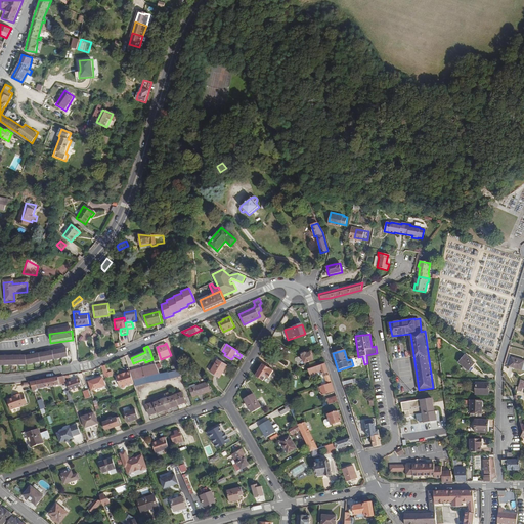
[(28,366),(71,359),(69,351),(27,357),(0,357),(0,366),(28,366)]
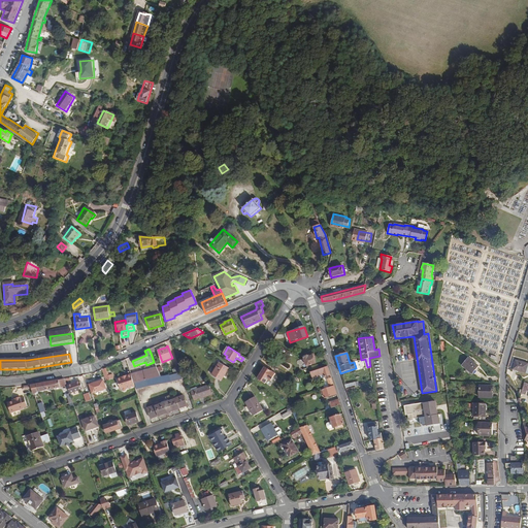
[(316,363),(312,355),(307,357),(307,356),(303,357),(305,361),(303,361),(303,362),(304,363),(305,364),(306,366),(316,363)]
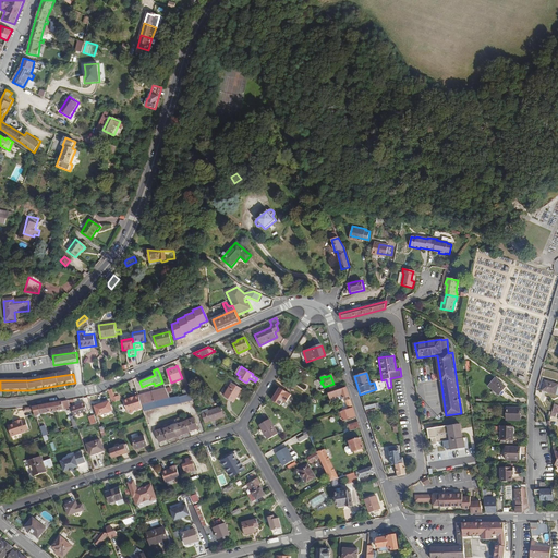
[(505,386),(495,378),(488,386),(498,395),(505,386)]
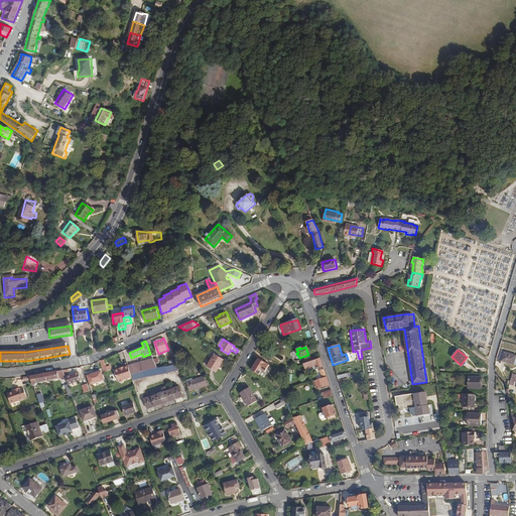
[(513,366),(515,357),(503,353),(500,362),(513,366)]
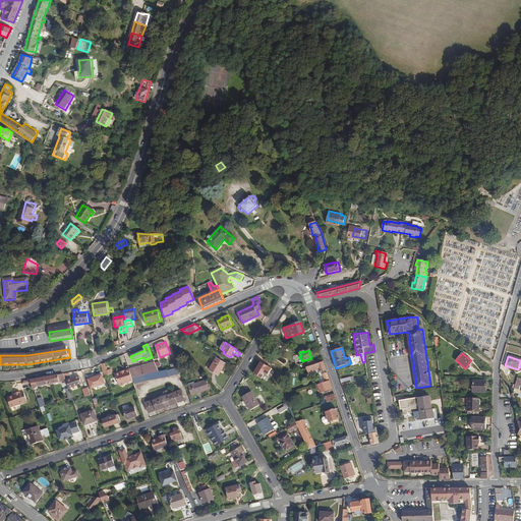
[(218,377),(225,364),(216,359),(209,370),(218,377)]
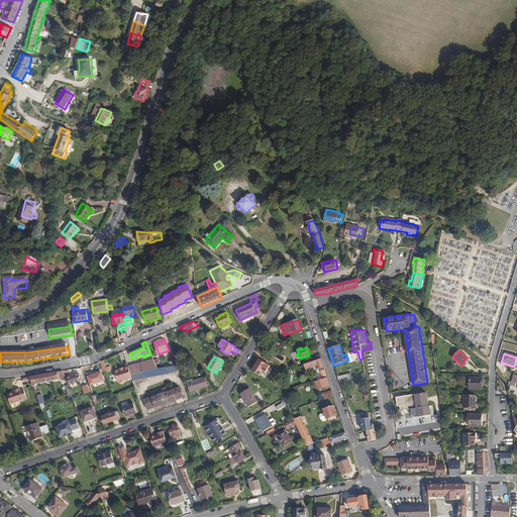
[(180,371),(175,357),(172,358),(172,360),(174,366),(170,366),(166,367),(167,373),(180,371)]
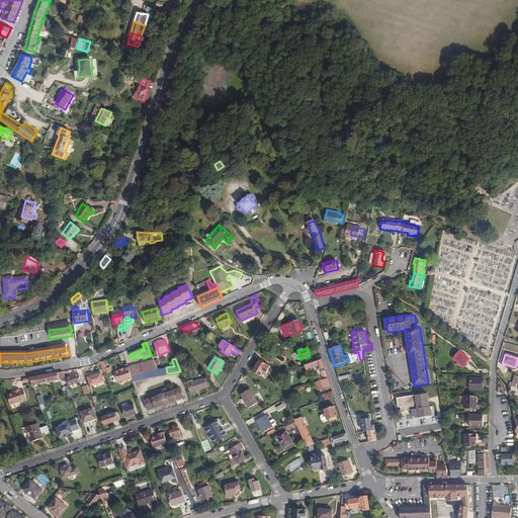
[(154,361),(153,359),(146,362),(149,370),(157,368),(156,368),(161,366),(158,359),(154,361)]
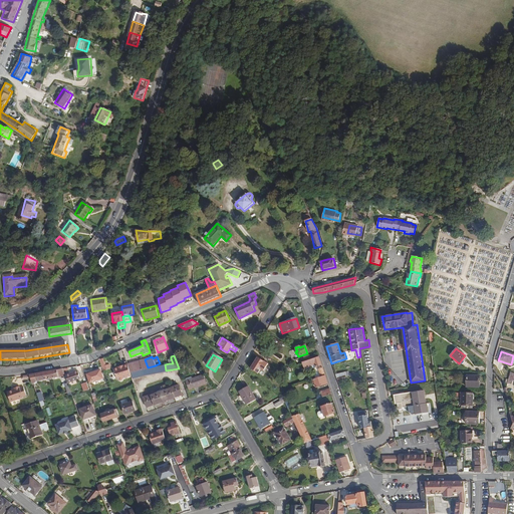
[(269,363),(258,356),(251,368),(259,373),(261,369),(264,371),(269,363)]
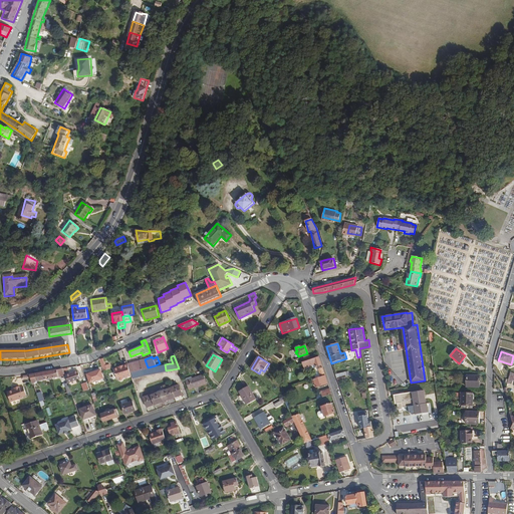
[(322,365),(319,357),(302,362),(304,368),(305,371),(306,371),(308,371),(313,370),(314,368),(322,365)]
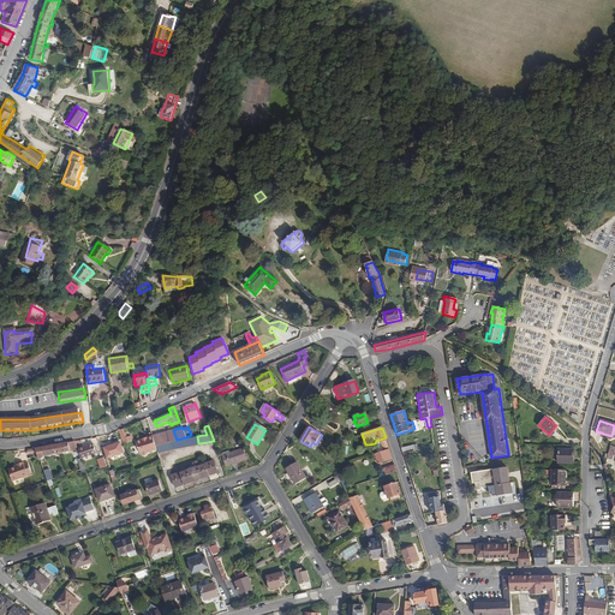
[(173,430),(153,436),(147,437),(148,440),(142,441),(142,440),(136,441),(141,453),(142,453),(142,454),(144,455),(147,454),(147,453),(157,449),(155,443),(156,442),(159,451),(172,448),(171,441),(177,440),(173,430)]
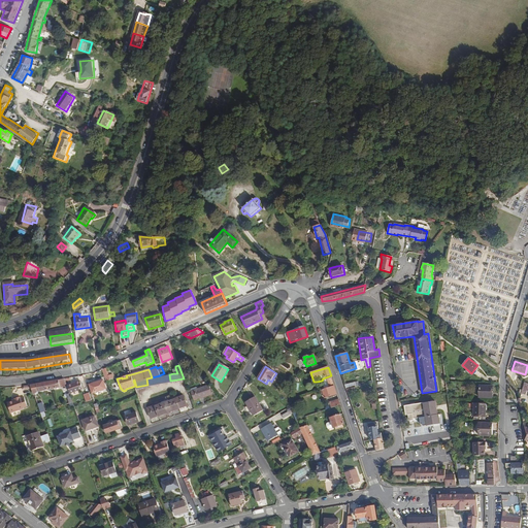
[(39,392),(67,386),(66,382),(65,380),(65,378),(31,385),(35,395),(39,392)]
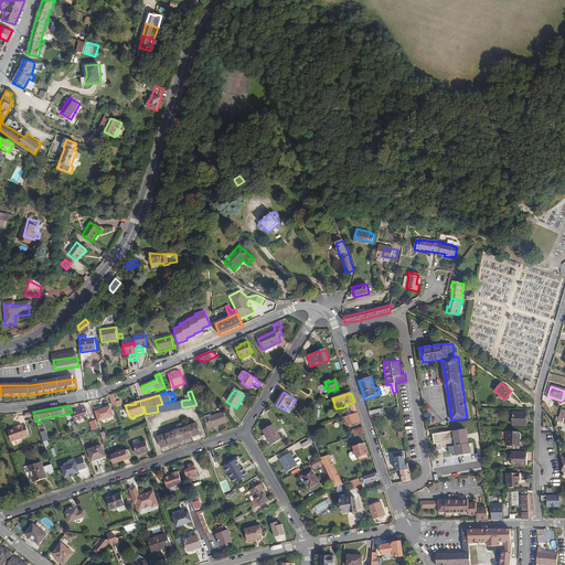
[(98,418),(113,414),(109,405),(96,411),(98,418)]
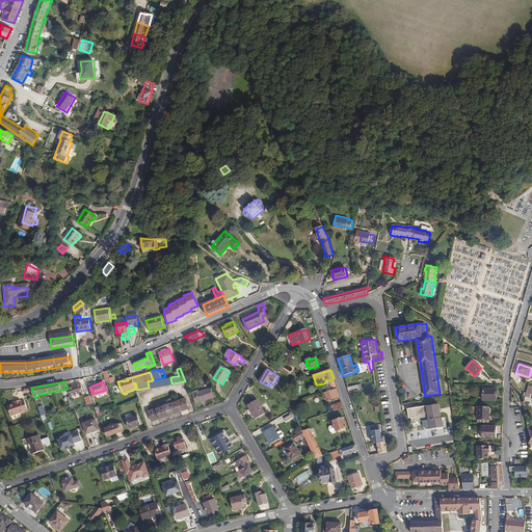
[(83,392),(81,384),(69,389),(72,396),(83,392)]
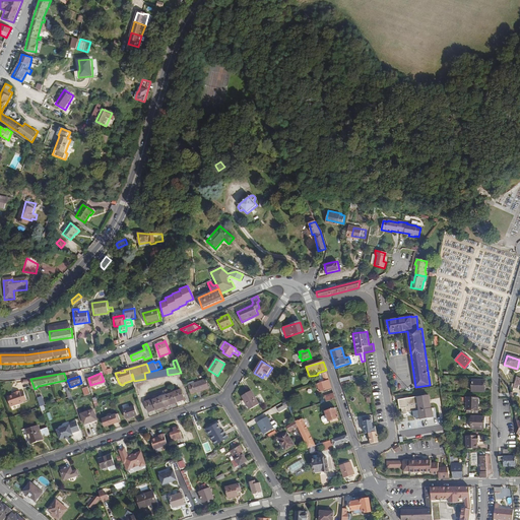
[(350,381),(349,377),(339,380),(342,389),(351,386),(350,381)]
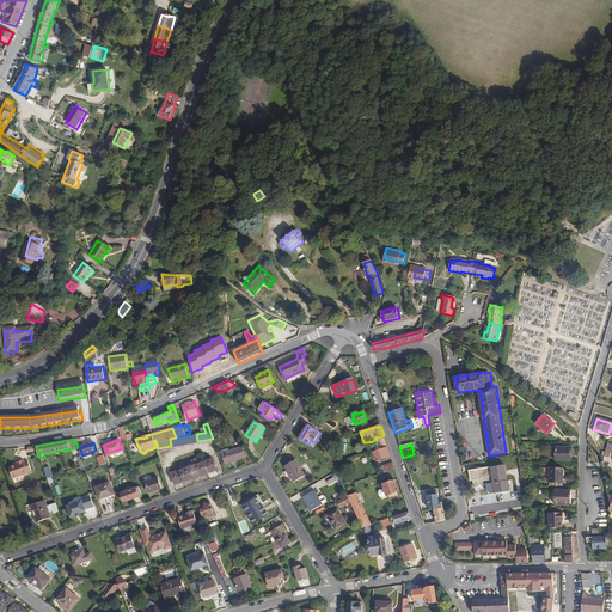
[(245,457),(242,446),(222,453),(226,464),(245,457)]
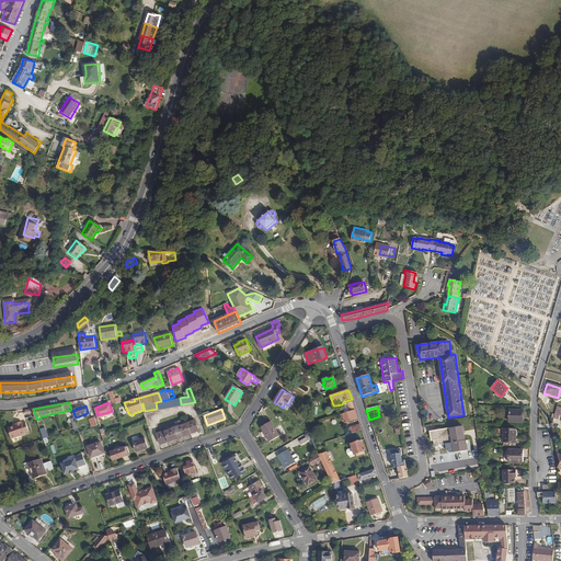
[(358,419),(355,410),(351,412),(341,415),(343,421),(344,420),(345,423),(358,419)]
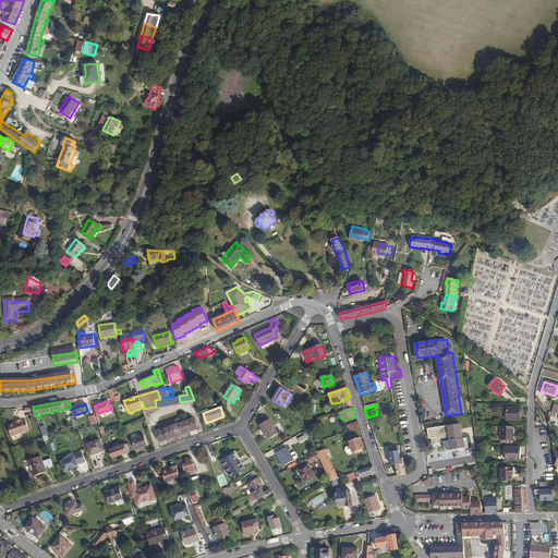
[(520,420),(521,408),(507,408),(507,420),(520,420)]
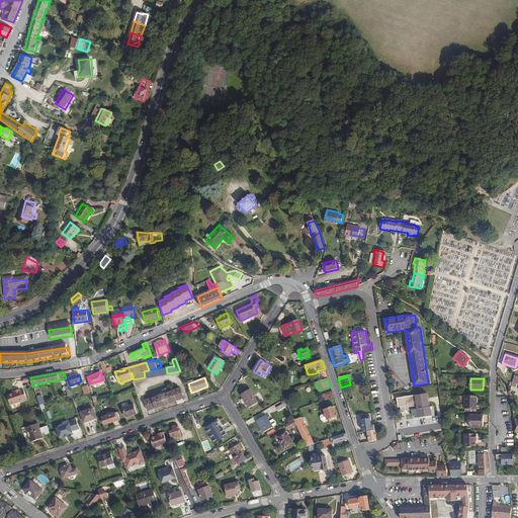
[(71,395),(68,385),(63,387),(66,396),(68,396),(71,395)]
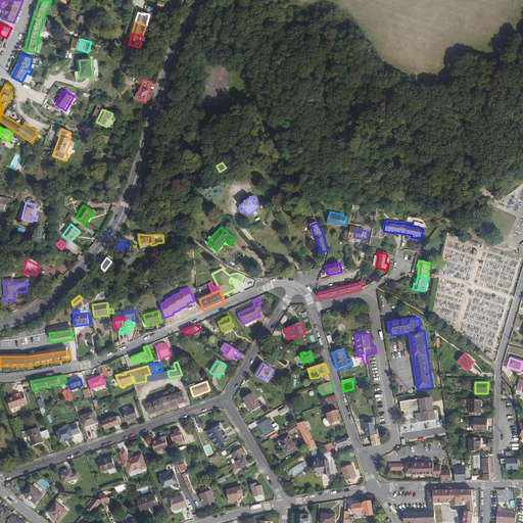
[(186,401),(182,391),(174,394),(174,395),(154,402),(154,401),(146,405),(149,415),(157,412),(165,410),(170,409),(170,408),(178,405),(186,401)]
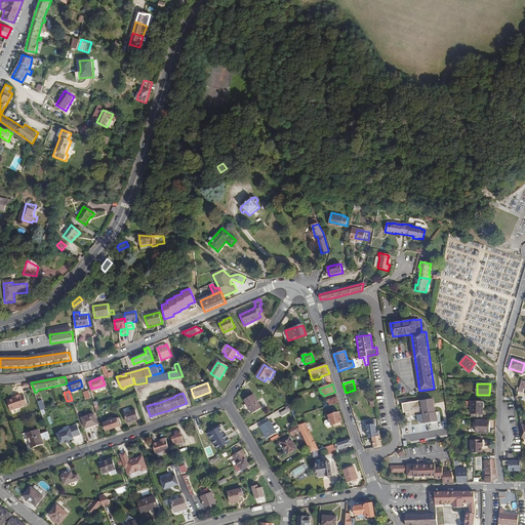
[(261,407),(253,393),(244,399),(252,412),(261,407)]
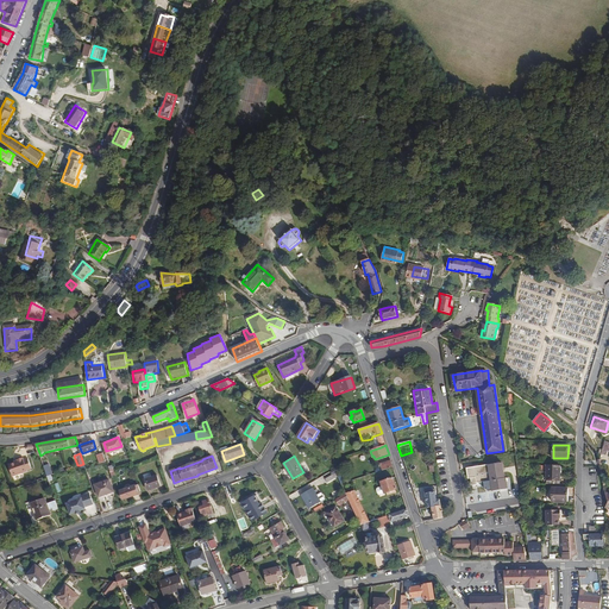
[(32,469),(29,458),(24,460),(24,458),(17,460),(18,460),(18,463),(14,464),(10,465),(13,477),(29,471),(27,470),(32,469)]
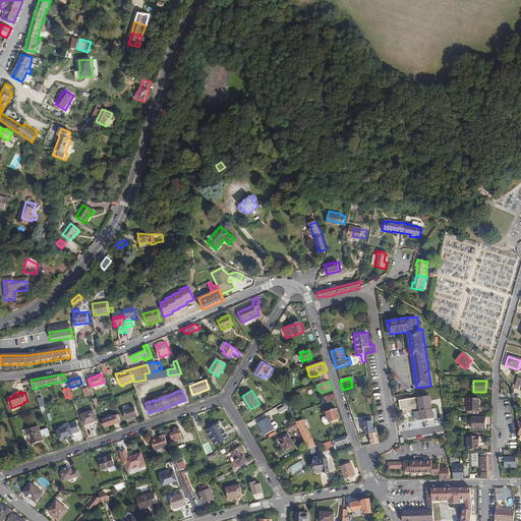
[(336,400),(334,394),(326,397),(327,401),(328,403),(336,400)]
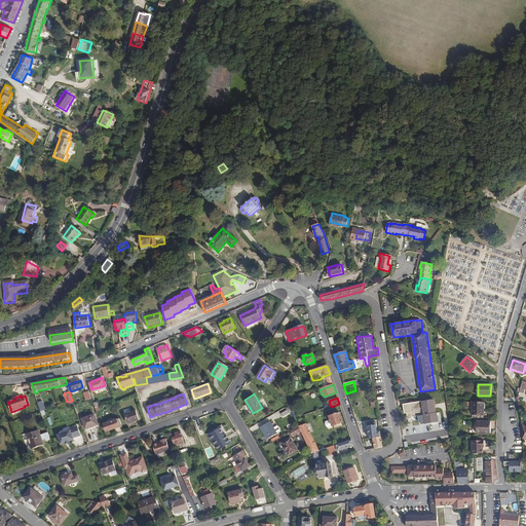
[(411,412),(412,417),(424,415),(425,424),(439,422),(436,399),(403,404),(405,413),(411,412)]
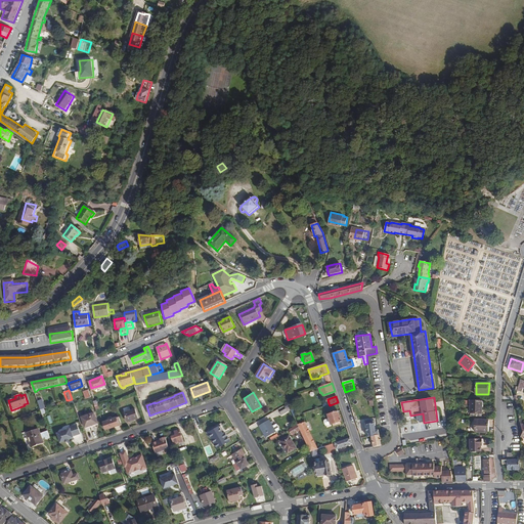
[(482,417),(482,400),(471,400),(470,417),(482,417)]
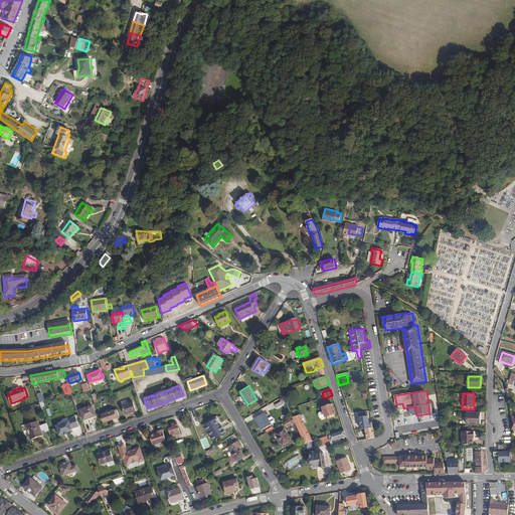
[(277,408),(286,403),(286,402),(285,400),(276,405),(277,408)]
